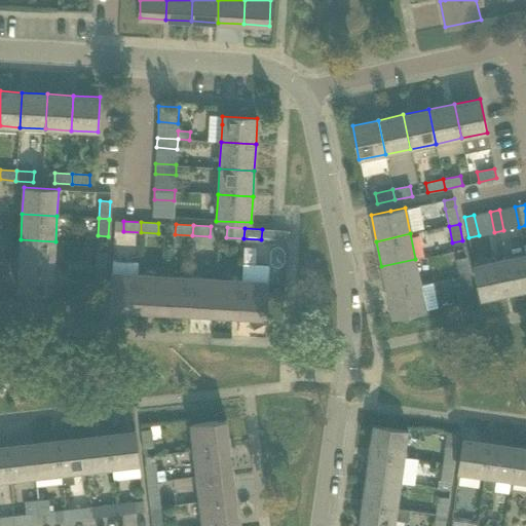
[(53,267),(55,241),(21,239),(20,265),(53,267)]
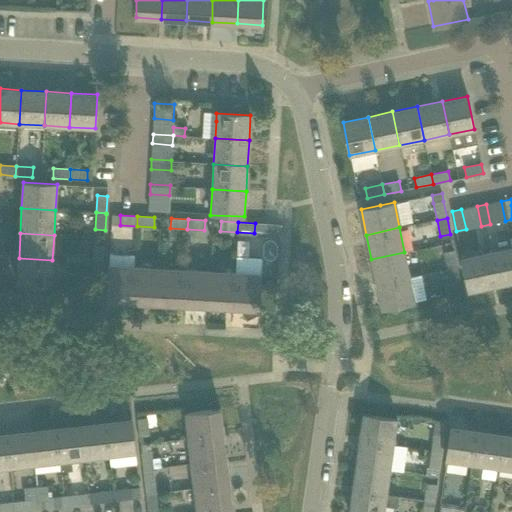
[(103,263),(104,246),(94,245),(93,262),(103,263)]
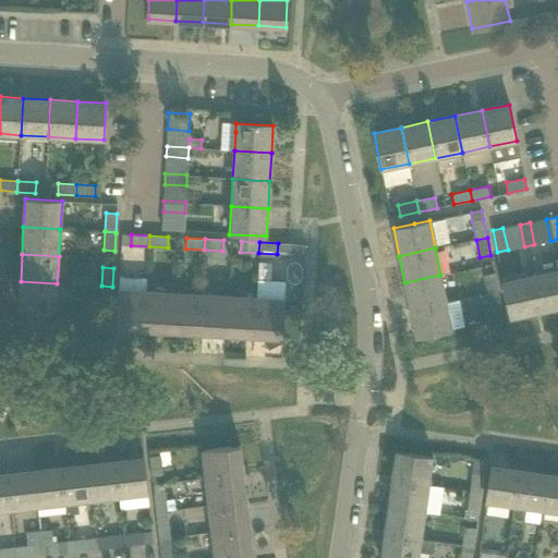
[(557,307),(557,276),(557,270),(530,276),(537,312),(557,307)]
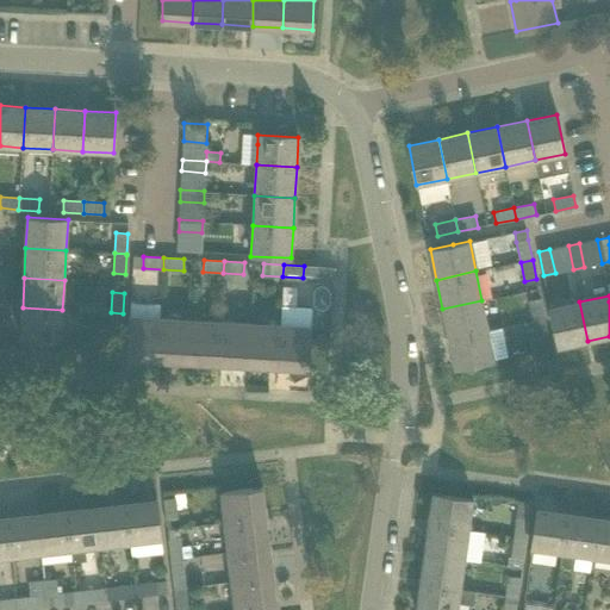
[(529,300),(533,321),(545,318),(540,298),(529,300)]
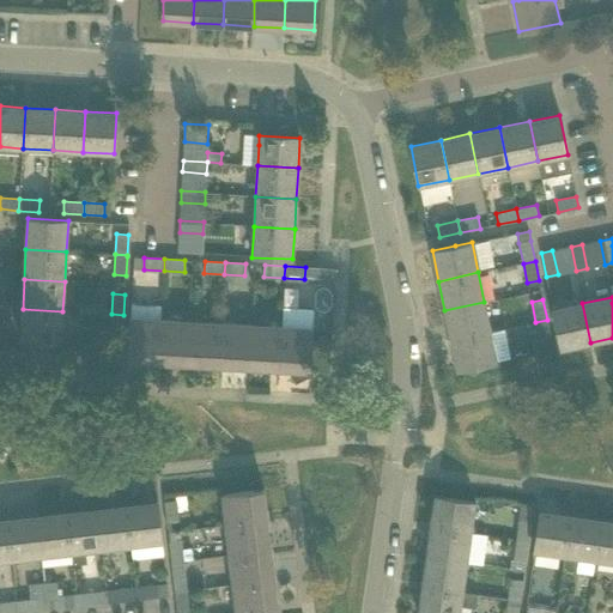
[(490,332),(484,302),(444,310),(450,340),(490,332)]
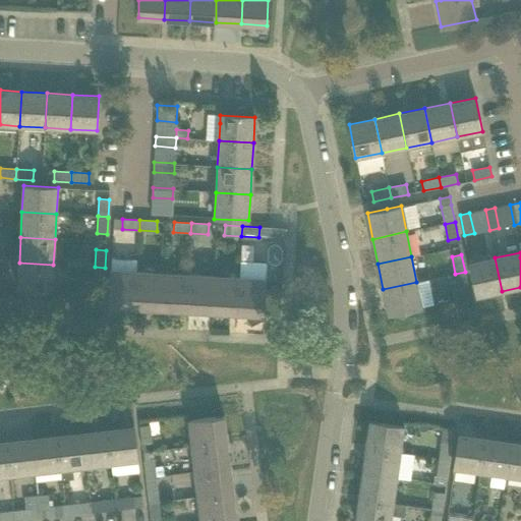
[(502,291),(495,257),(469,263),(476,296),(502,291)]
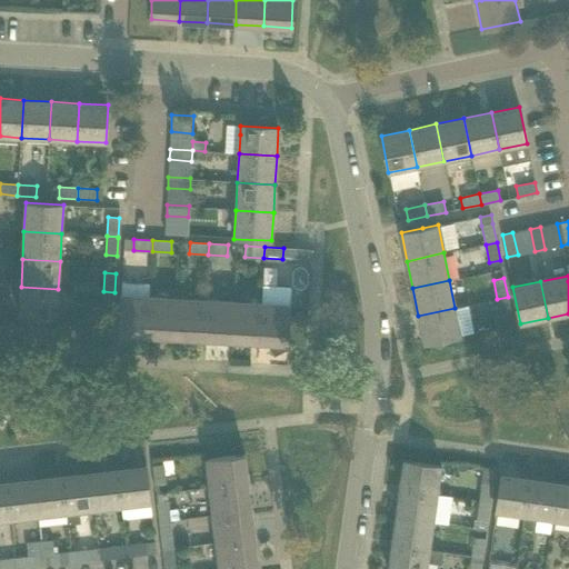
[(57,318),(58,296),(58,289),(21,287),(19,316),(57,318)]
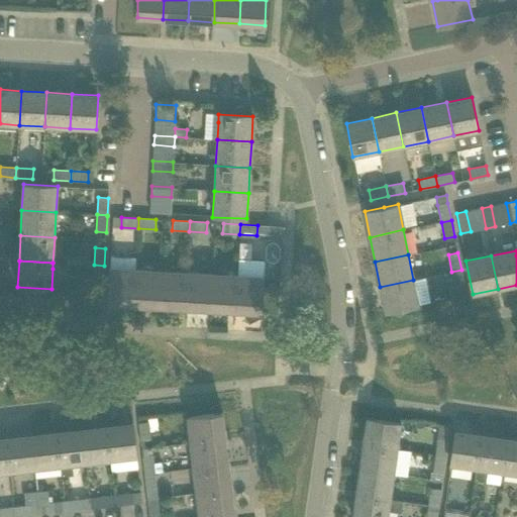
[(240,274),(265,275),(266,262),(240,261),(240,274)]
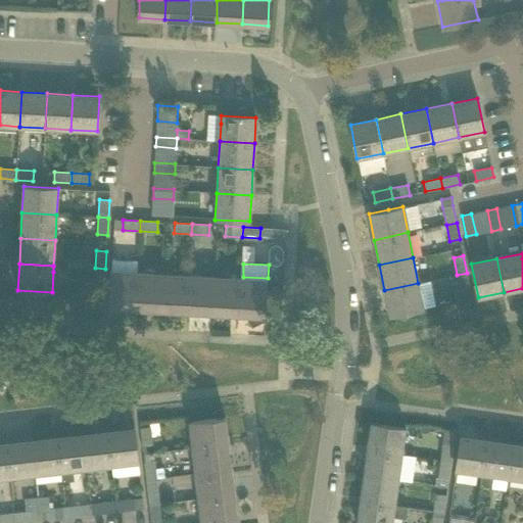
[(104,286),(105,269),(95,268),(94,285),(104,286)]
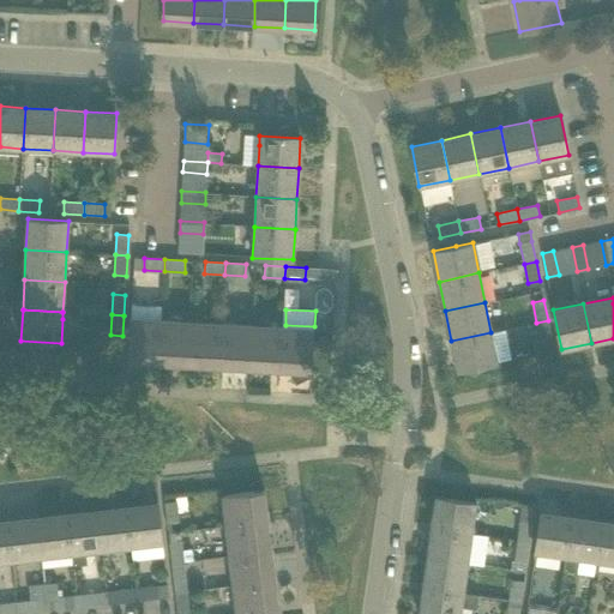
[(158,365),(162,320),(131,318),(128,360),(148,361),(148,365),(158,365)]
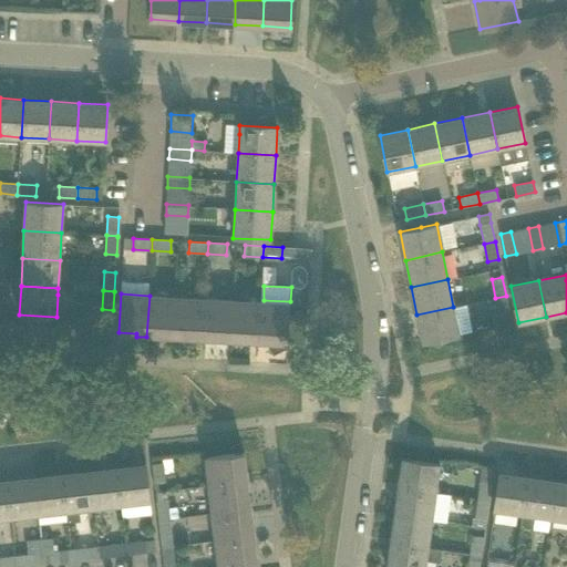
[(175,336),(177,297),(150,296),(146,337),(157,338),(157,334),(175,336)]
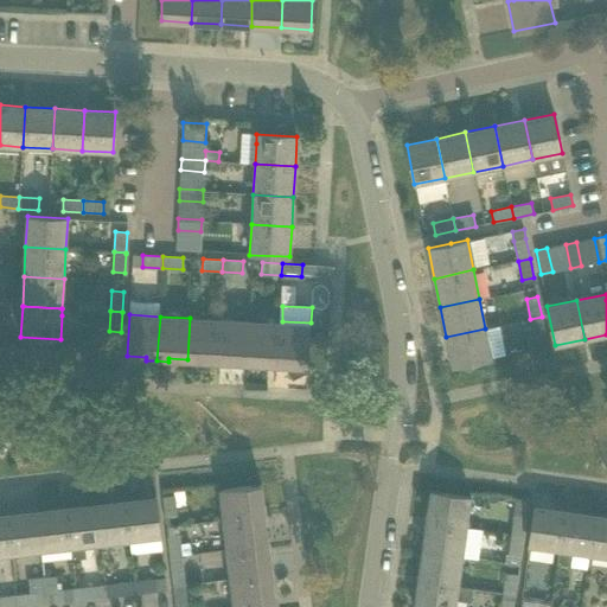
[(545,337),(542,317),(530,319),(535,339),(545,337)]
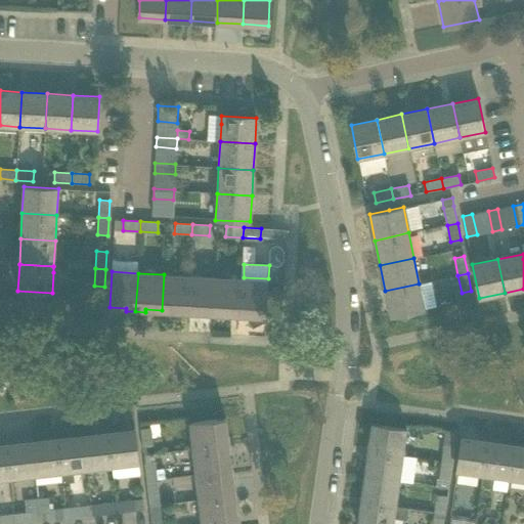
[(187,314),(189,276),(164,274),(162,310),(177,311),(177,314),(187,314)]
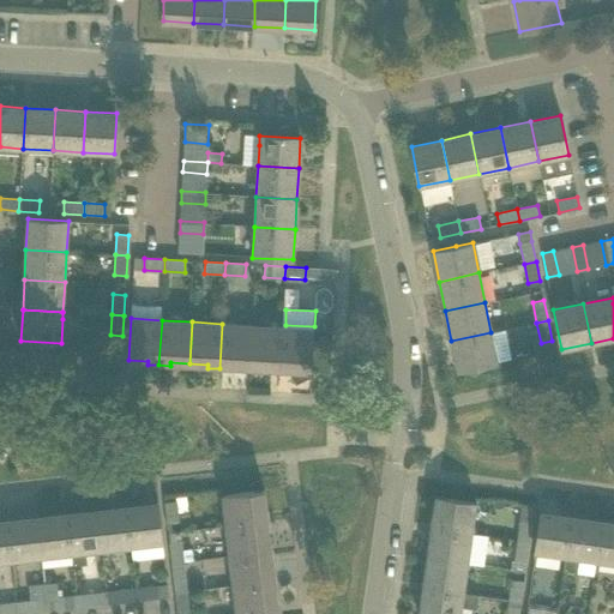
[(250,367),(252,325),(222,324),(220,368),(230,369),(230,366),(250,367)]
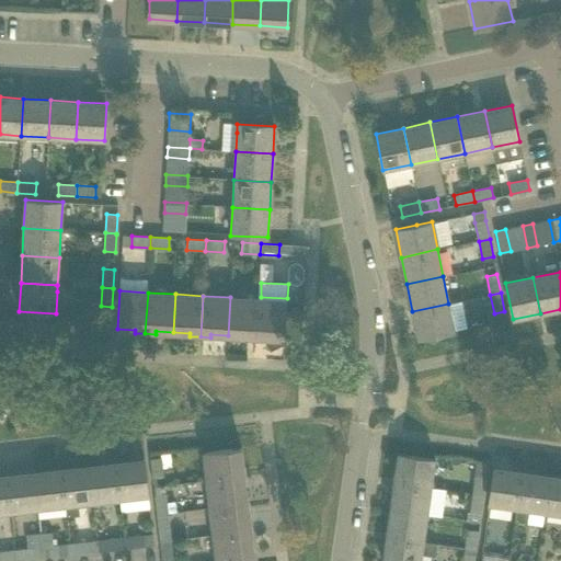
[(255,340),(258,298),(230,297),(228,335),(245,336),(244,340),(255,340)]
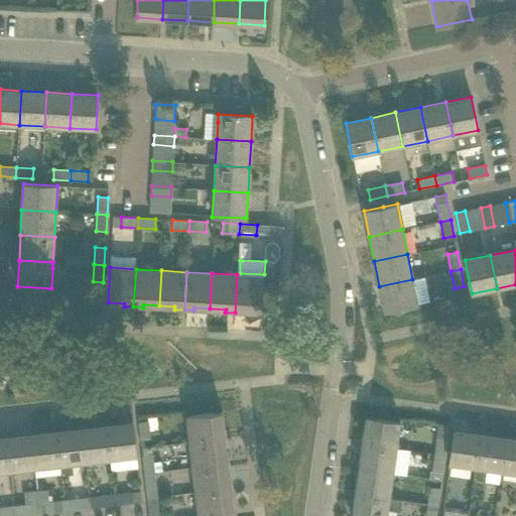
[(263,276),(243,275),(237,274),(235,312),(244,313),(245,310),(261,311),(263,276)]
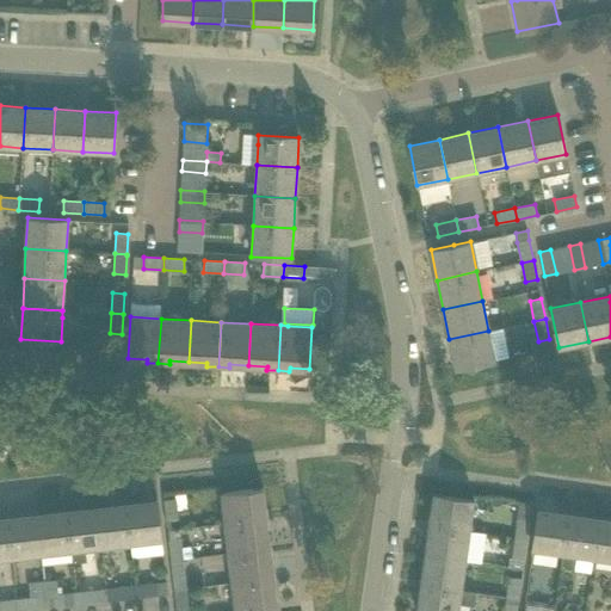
[(495,360),(491,338),(488,331),(449,339),(455,369),(495,360)]
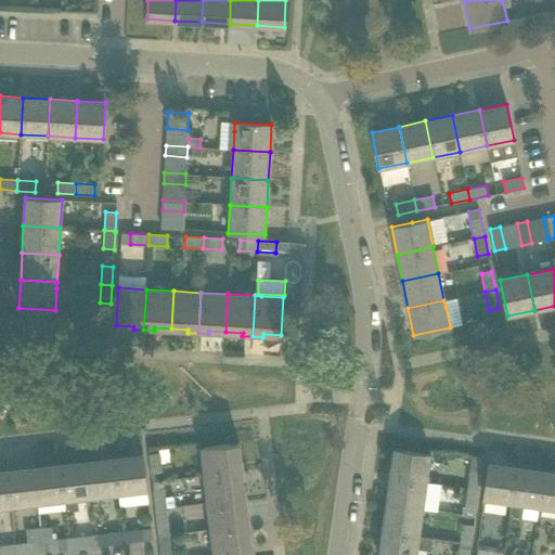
[(239,443),(203,448),(201,448),(204,476),(242,472),(239,443)]
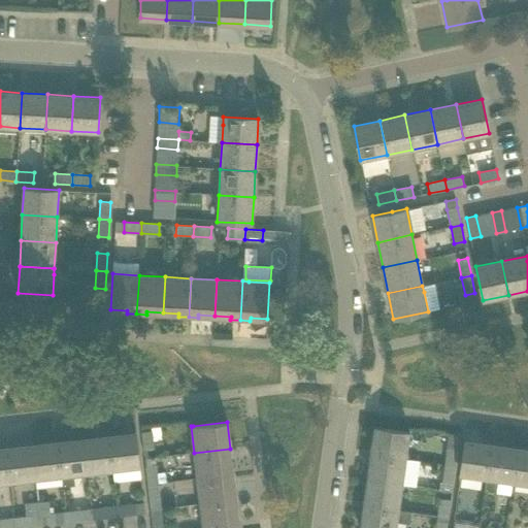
[(405,459),(409,432),(374,427),(370,454),(405,459)]
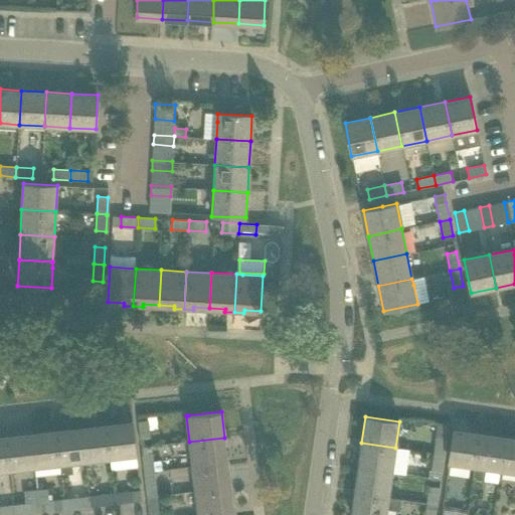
[(148,420),(138,421),(140,439),(150,438),(148,420)]
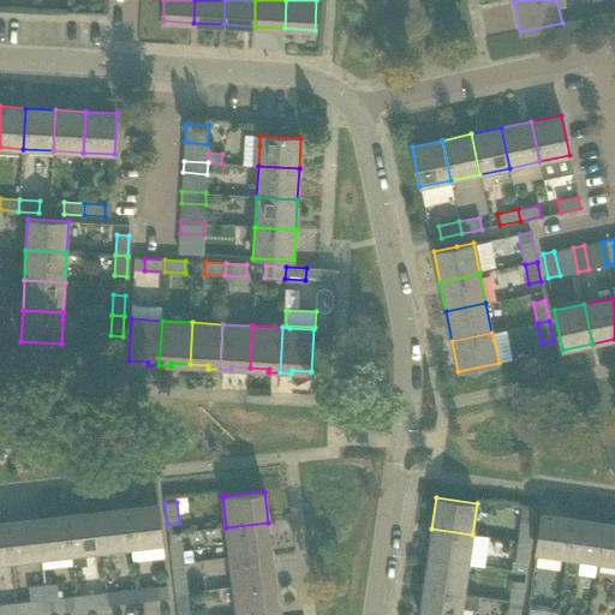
[(162,544),(157,503),(127,507),(132,548),(162,544)]
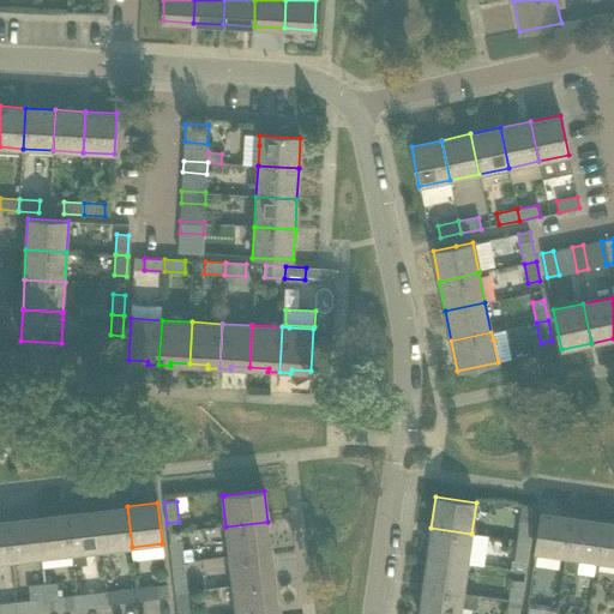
[(132,547),(127,506),(97,510),(102,549),(132,547)]
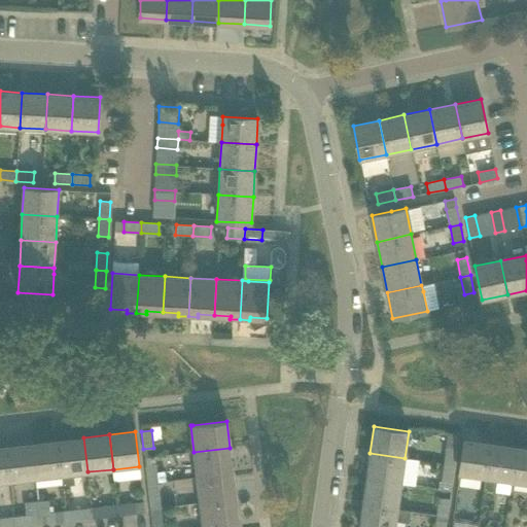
[(88,471),(83,437),(58,441),(61,475),(63,486),(74,485),(73,473),(88,471)]
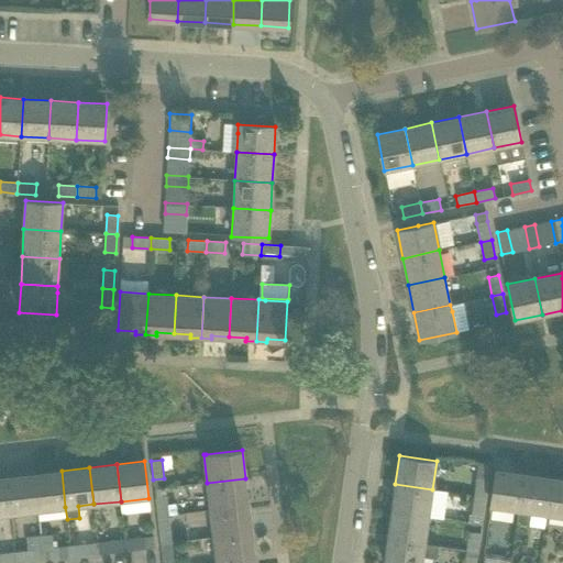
[(518,510),(523,473),(496,470),(490,506),(518,510)]
